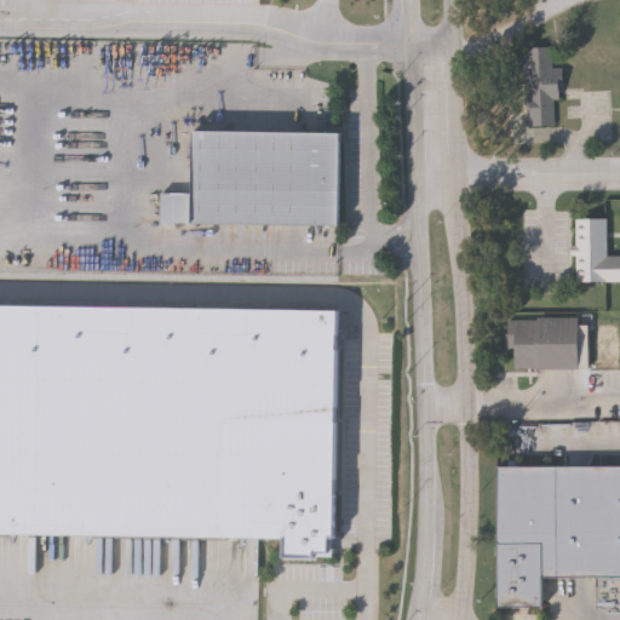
[(532,130),(558,128),(558,103),(560,103),(560,51),(530,52),(532,130)]
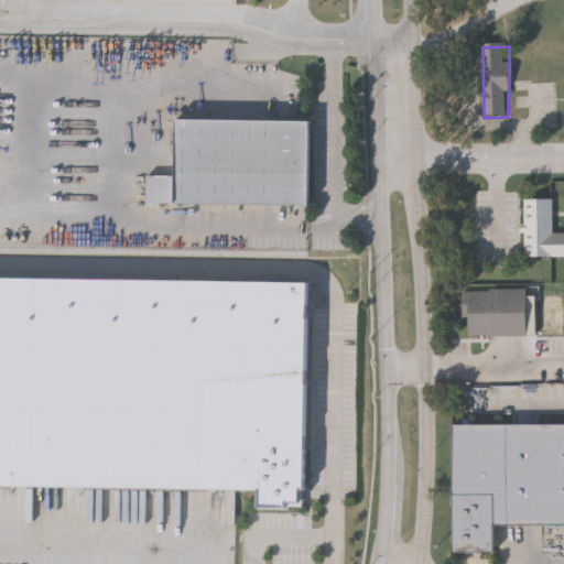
[(175,120),(308,121),(308,206),(147,205),(147,176),(175,176),(175,120)]
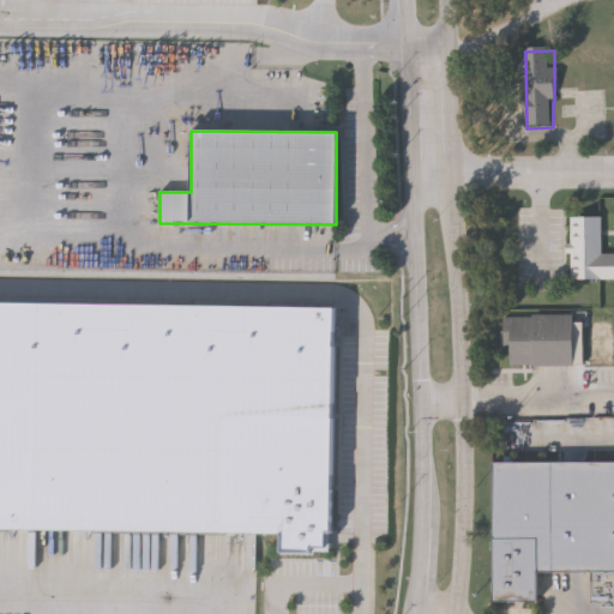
[(575,283),(613,282),(613,257),(606,258),(606,220),(575,220),(575,283)]
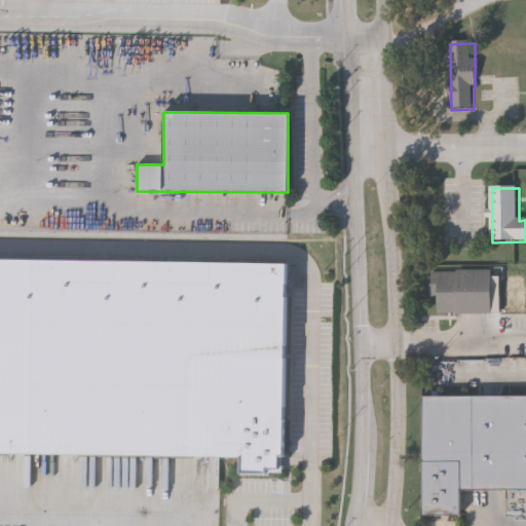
[(0,260),(285,266),(282,457),(0,451),(0,260)]
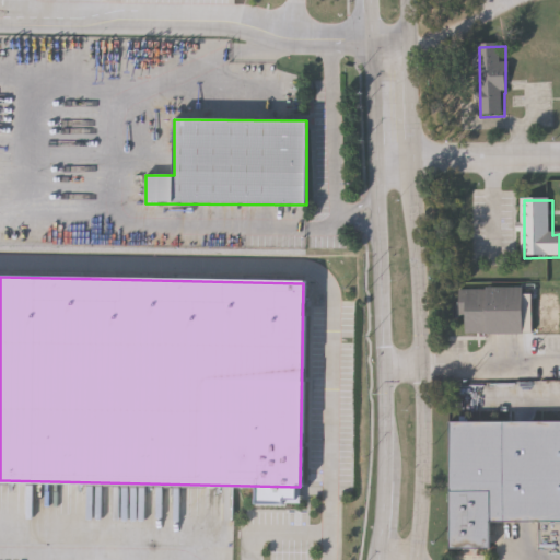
[(529,337),(531,291),(464,291),(463,323),(469,323),(469,336),(529,337)]
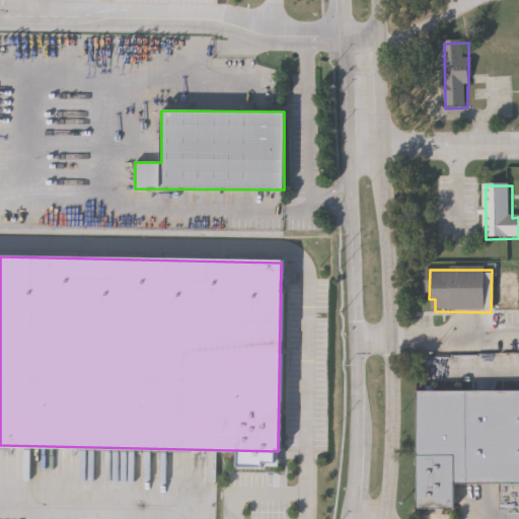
[(460,510),(460,487),(518,486),(518,393),(423,394),(424,510),(460,510)]
